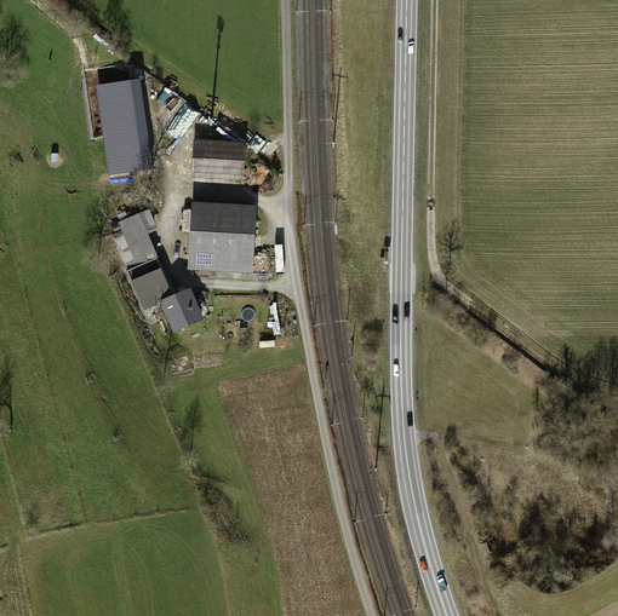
[(130,80),(97,85),(108,170),(141,166),(130,80)]
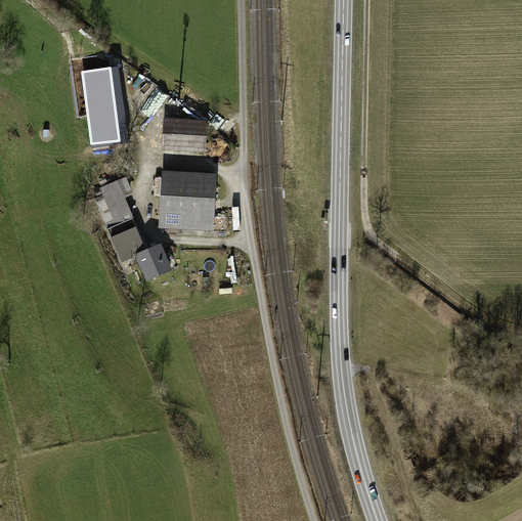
[(146,110),(158,113),(163,94),(151,90),(146,110)]
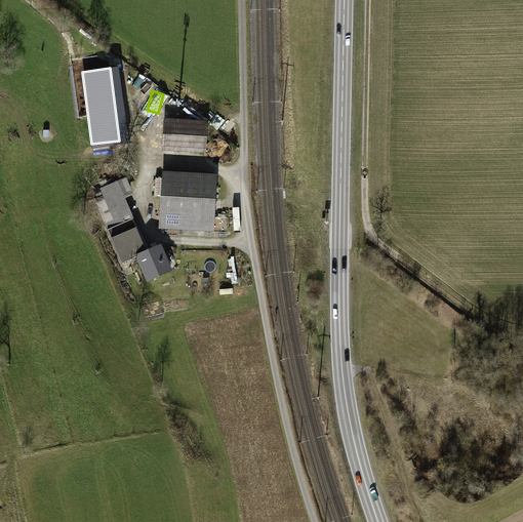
[(205,121),(164,118),(162,145),(204,147),(205,121)]
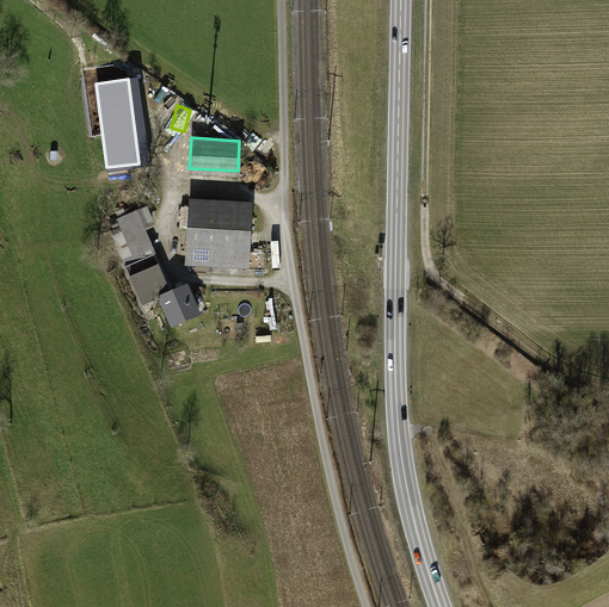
[(250,202),(189,198),(185,261),(204,262),(205,256),(246,258),(250,202)]
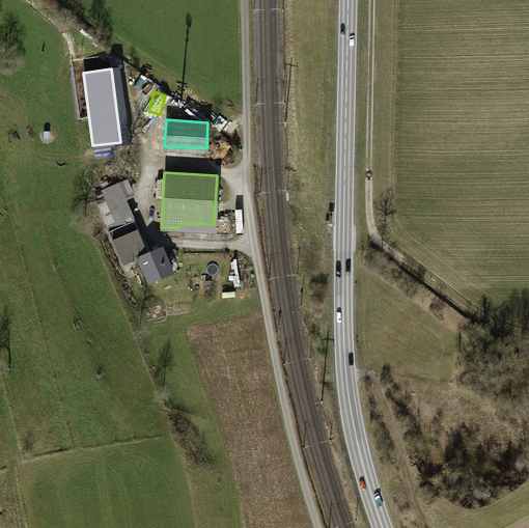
[(126,177),(101,188),(105,199),(99,201),(110,229),(108,230),(121,264),(138,256),(148,281),(171,272),(161,247),(147,252),(122,194),(131,190),(126,177)]
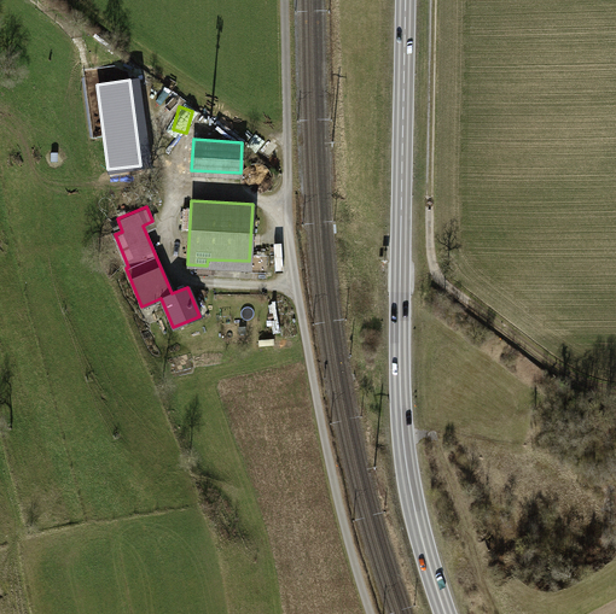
All buildings are outlined.
